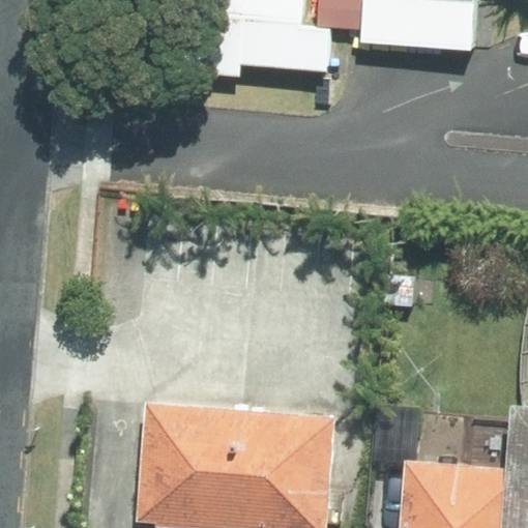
[(241,66),(326,71),(329,28),(301,26),(302,0),(203,0),(198,74),(240,77),(241,66)]
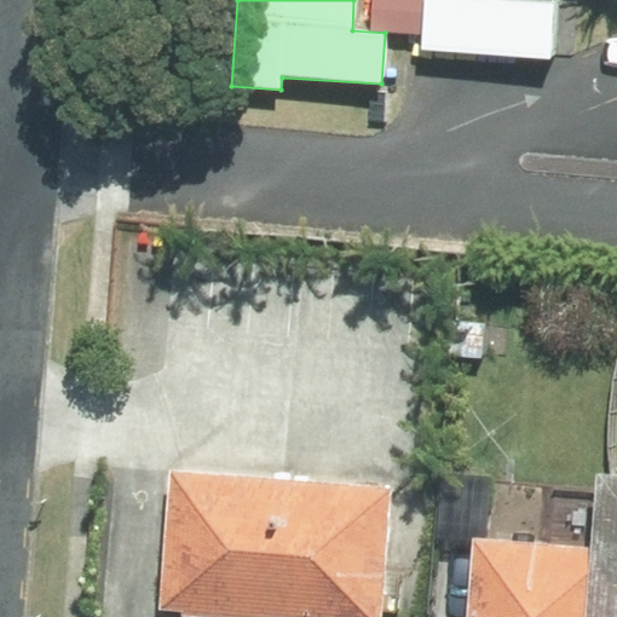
[(373,0),(372,29),(420,33),(419,50),(553,59),(557,0),(373,0)]
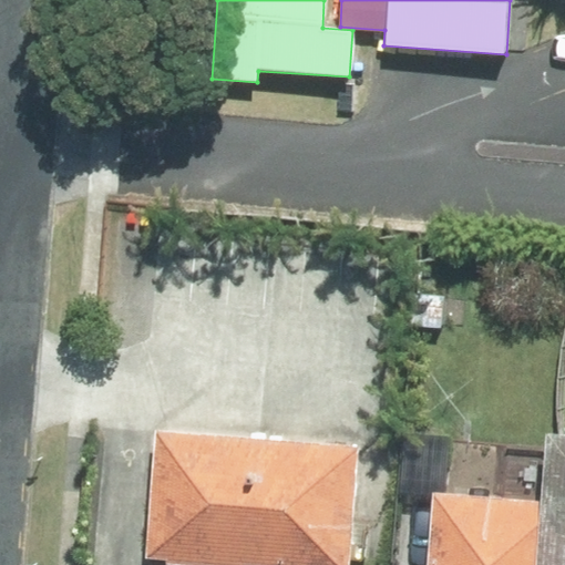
[(346,564),(357,447),(156,429),(144,558),(218,564),(346,564)]
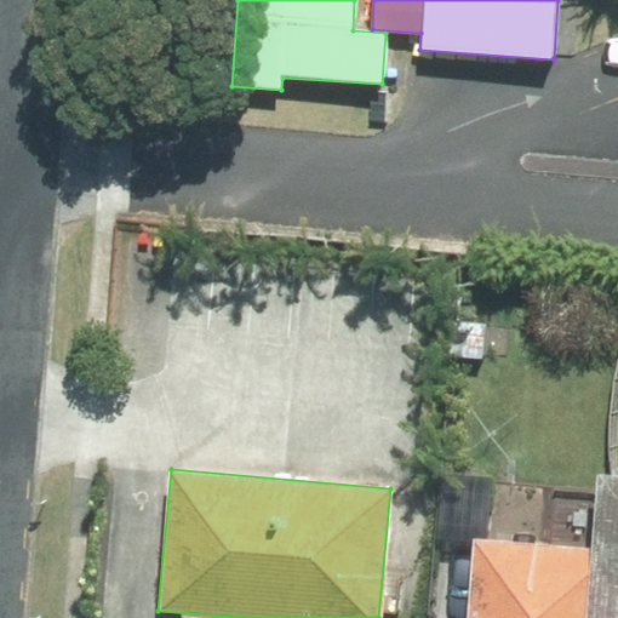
[(617,476),(595,475),(590,548),(583,617),(617,617),(617,476)]
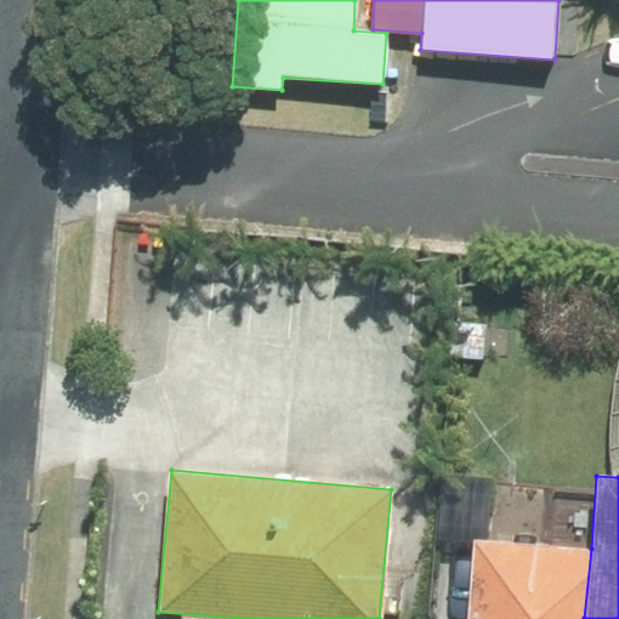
[(584,618),(591,549),(473,538),(466,618),(584,618)]
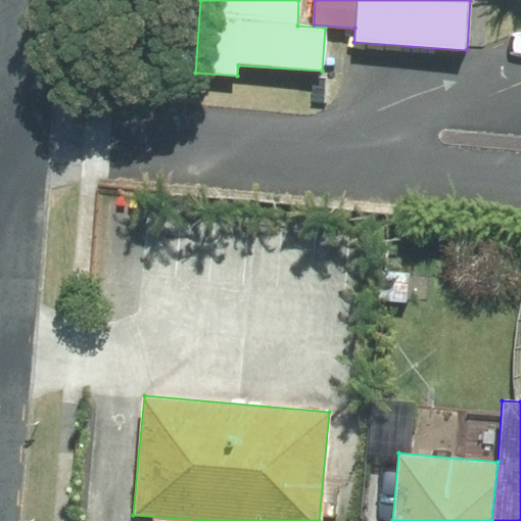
All buildings are outlined.
